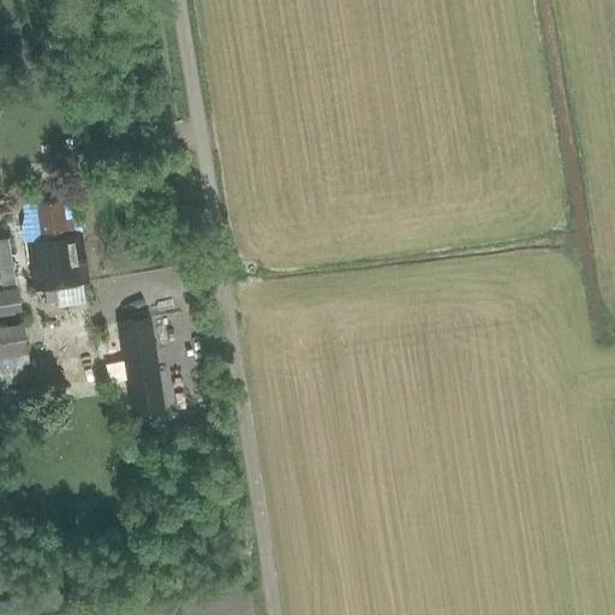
[(23,227),(25,240),(33,290),(88,281),(81,232),(73,233),(71,216),(64,218),(60,199),(34,203),(37,226),(23,227)]
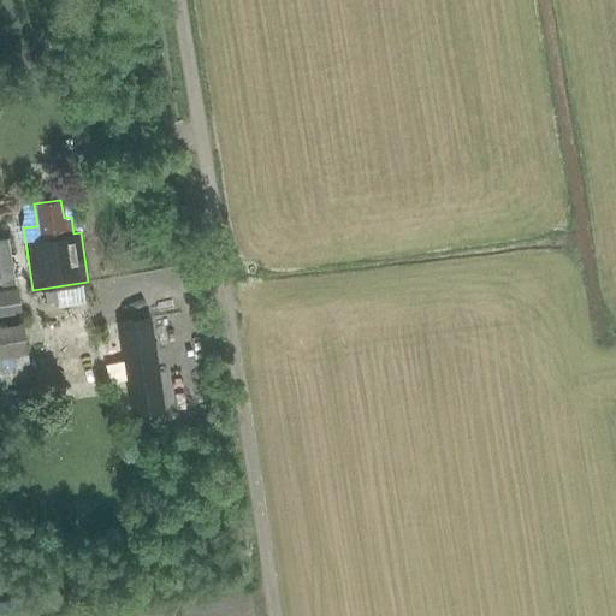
[(0,285),(15,284),(9,237),(0,237),(0,285)]
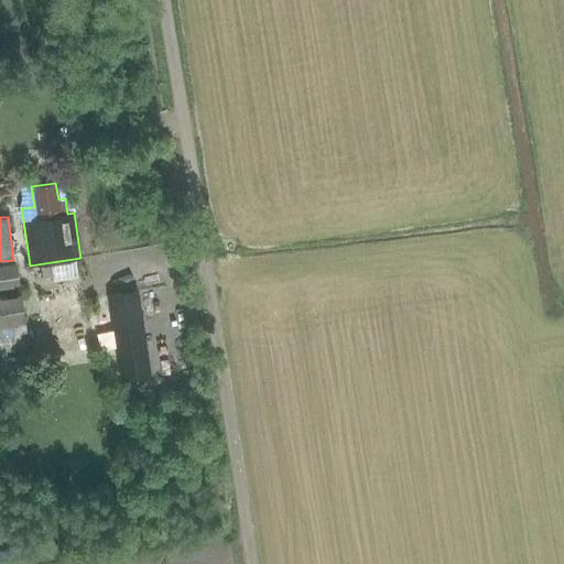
[(17,264),(0,267),(0,290),(20,288),(17,264)]
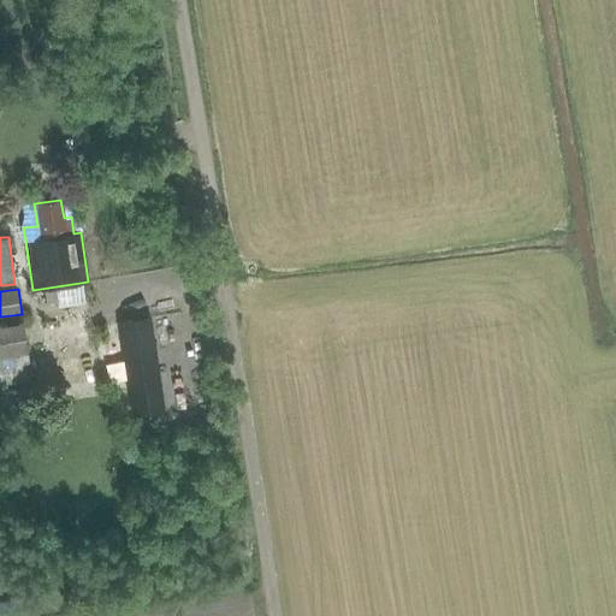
[(128,385),(134,416),(166,410),(149,319),(118,324),(120,341),(101,344),(110,389),(128,385)]
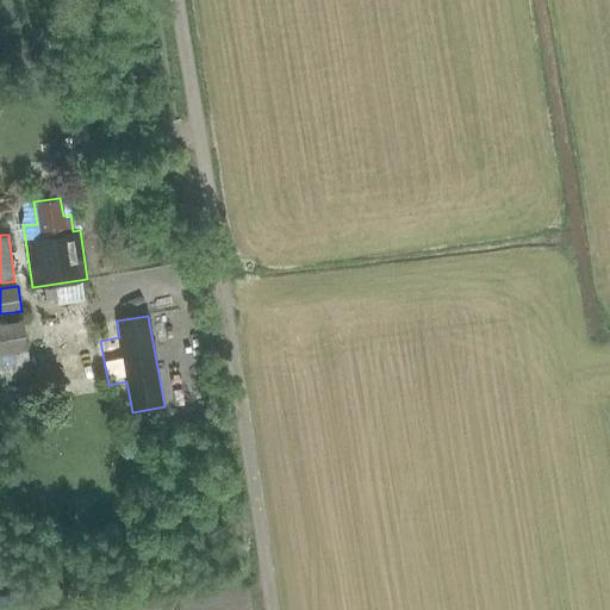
[(0,381),(31,377),(23,321),(0,323),(0,381)]
